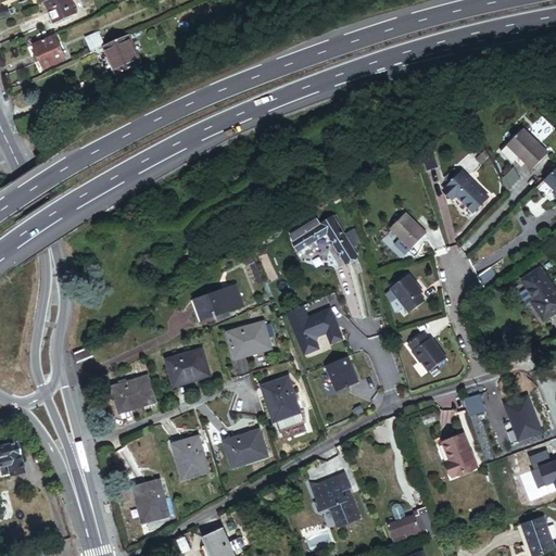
[(48,0),(43,2),(52,24),(76,14),(70,0),(48,0)]
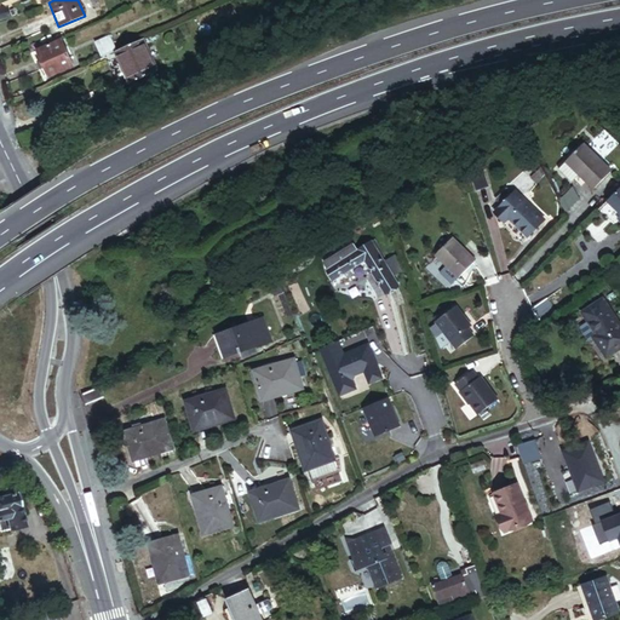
[(96,46),(101,58),(116,51),(110,39),(96,46)]
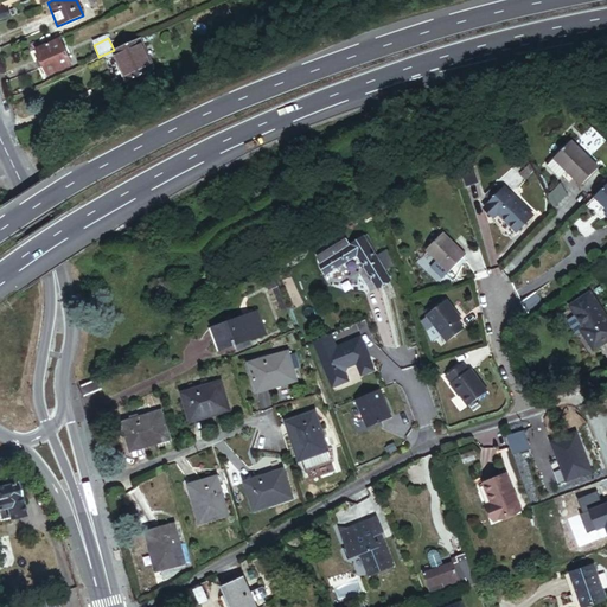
[(139,39),(114,50),(119,61),(106,66),(110,77),(122,71),(127,82),(152,71),(139,39)]
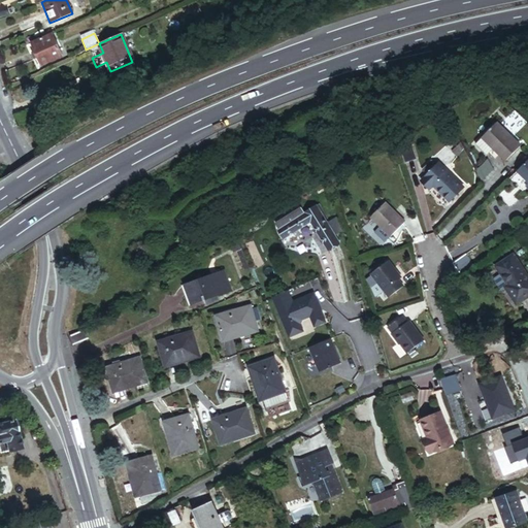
[(52,35),(31,44),(34,51),(32,53),(35,61),(37,60),(41,67),(62,58),(52,35)]
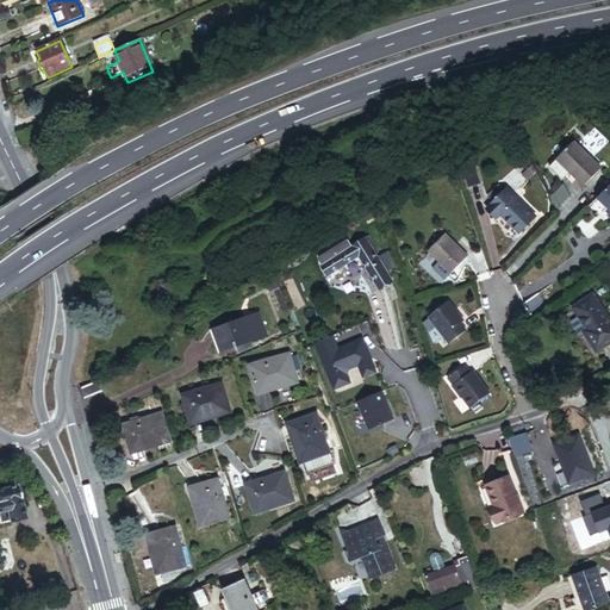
[(29,130),(20,131),(17,134),(19,144),(31,142),(29,130)]
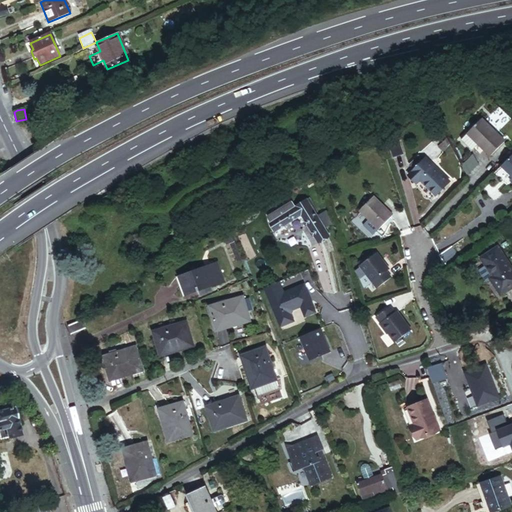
[(511,120),(505,114),(500,120),(507,126),(511,120)]
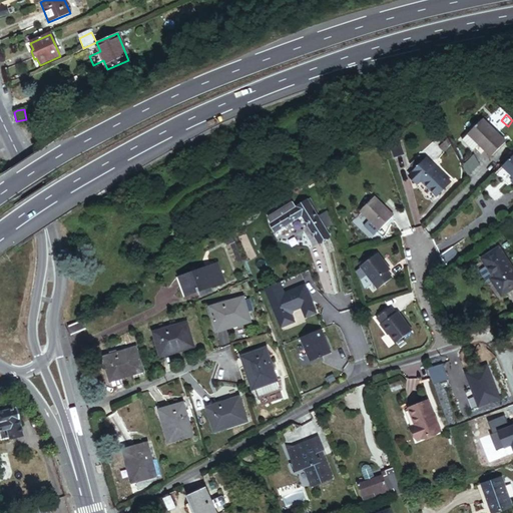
[(482,118),(459,141),(470,151),(475,147),(487,159),(505,141),(482,118)]
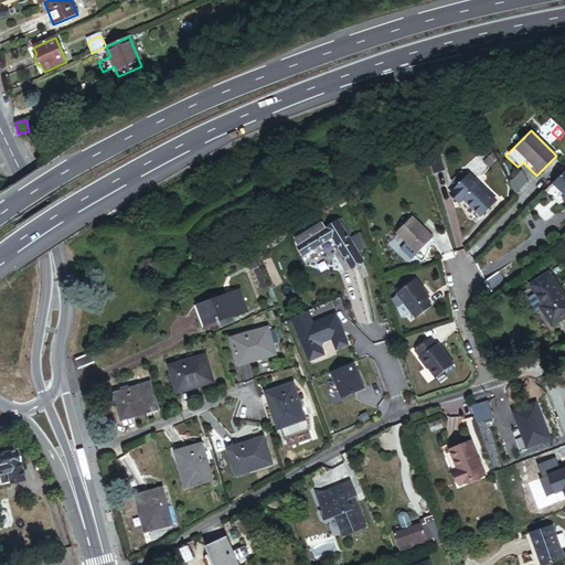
[(439,155),(428,158),(432,170),(443,167),(439,155)]
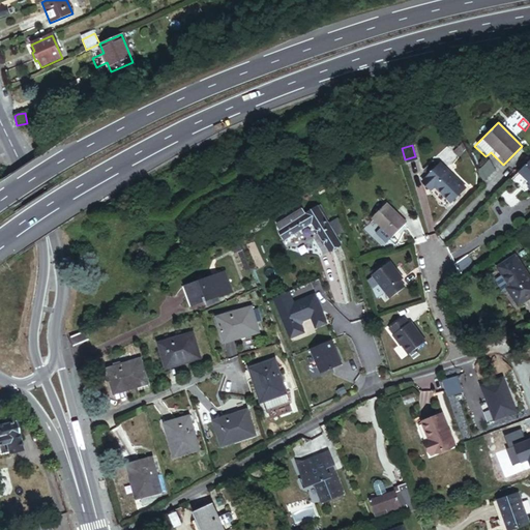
[(529,159),(518,172),(529,184),(527,187),(529,190),(529,159)]
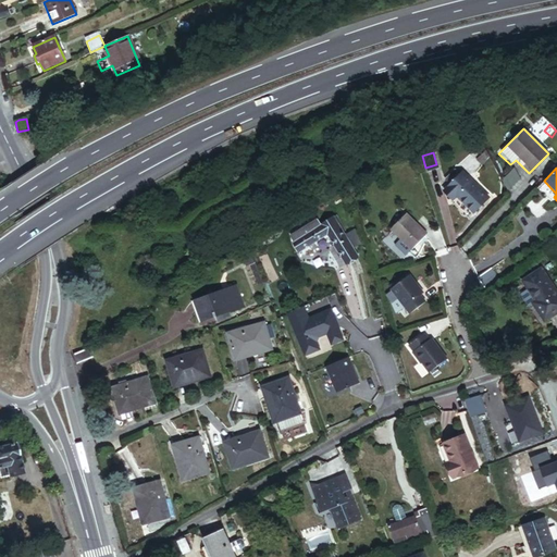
[(490,198),(463,172),(448,188),(457,197),(474,214),(490,198)]
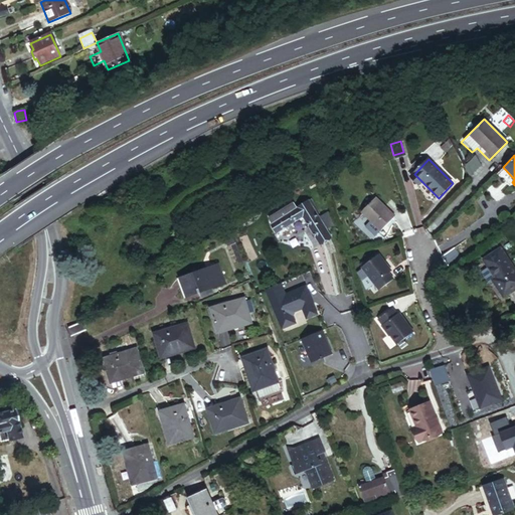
[(422,165),(418,161),(412,167),(416,171),(422,165)]
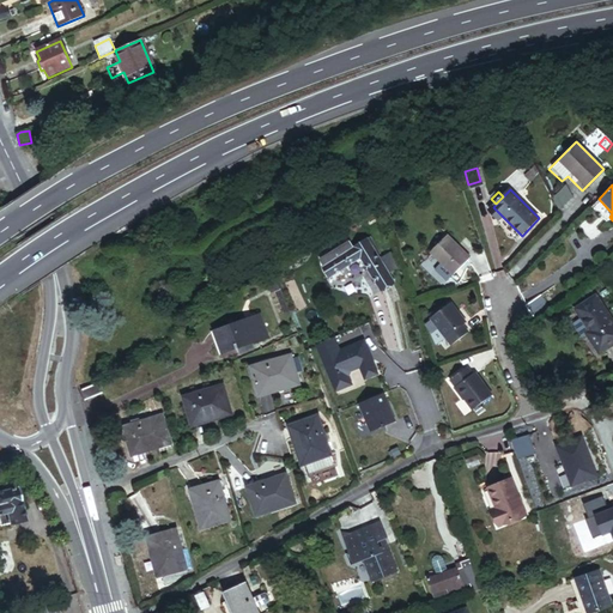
[(557,195),(552,198),(559,210),(564,208),(557,195)]
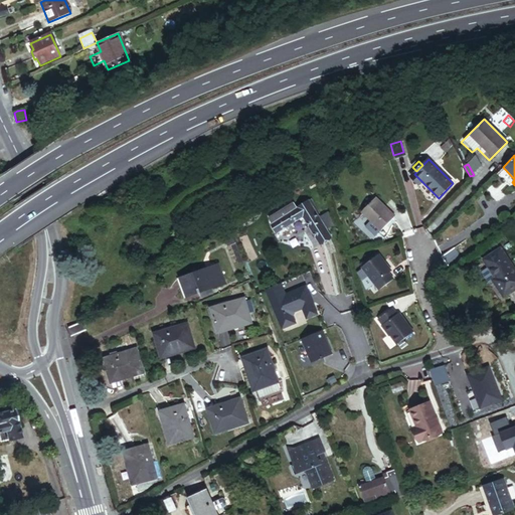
[(414,174),(410,178),(418,186),(422,182),(414,174)]
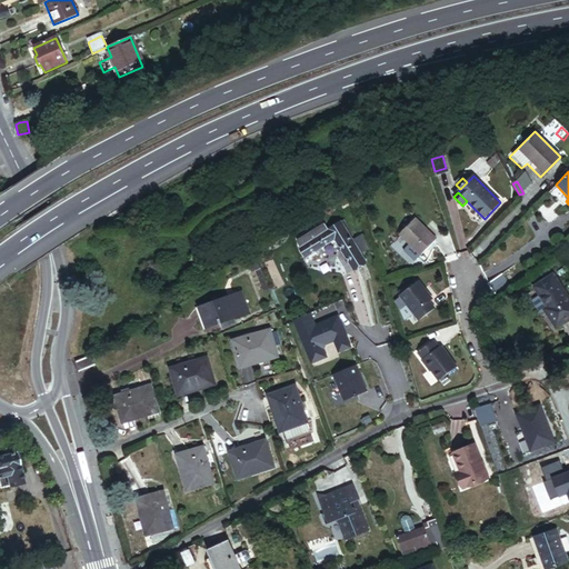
[(416,219),(399,235),(421,257),(437,240),(416,219)]
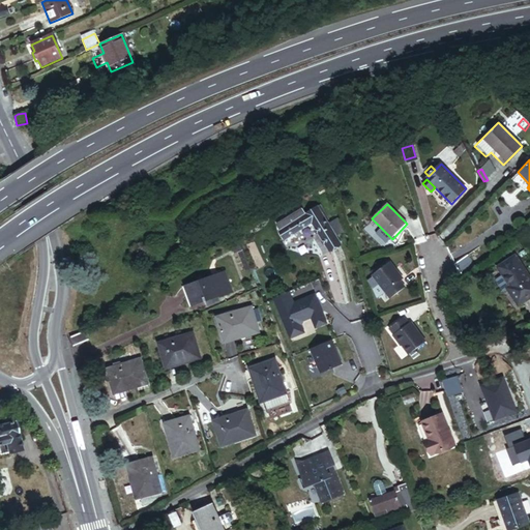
[(278,231),(285,241),(312,225),(328,253),(342,244),(318,205),(304,213),(300,206),(274,222),(280,231),(278,231)]
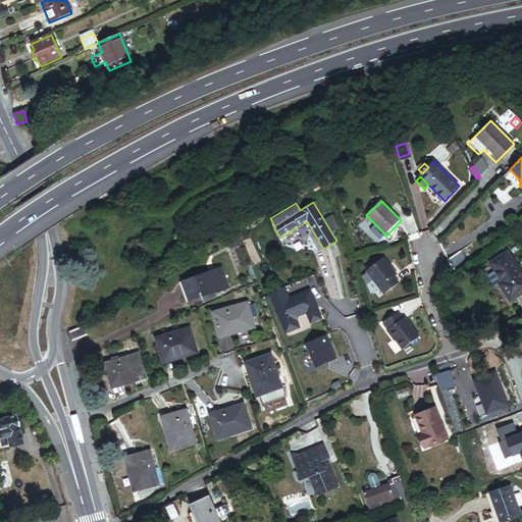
[(232,236),(223,241),(226,245),(233,240),(232,236)]
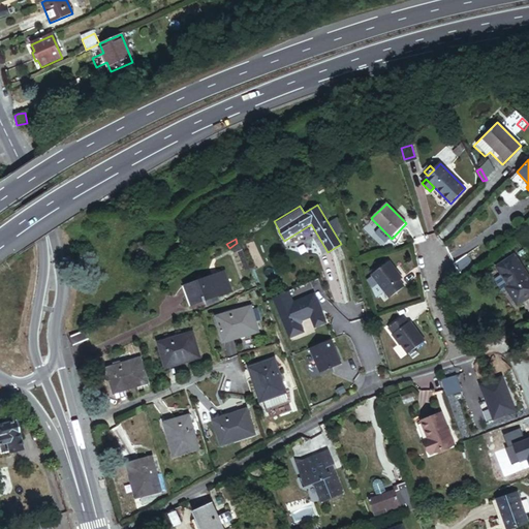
[(244,260),(237,243),(229,248),(227,249),(229,252),(231,250),(234,253),(237,252),(241,261),(244,260)]
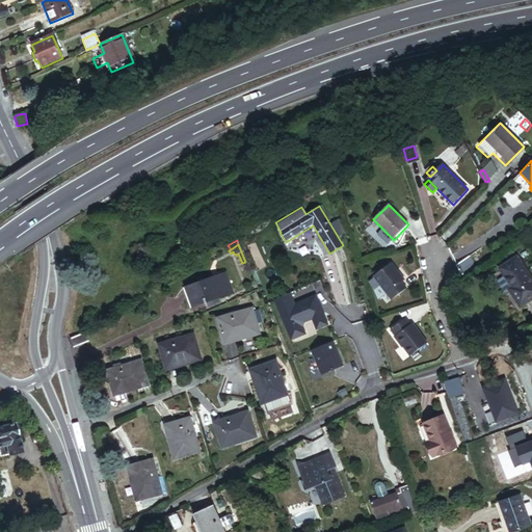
[(231,254),(229,250),(212,261),(213,264),(231,254)]
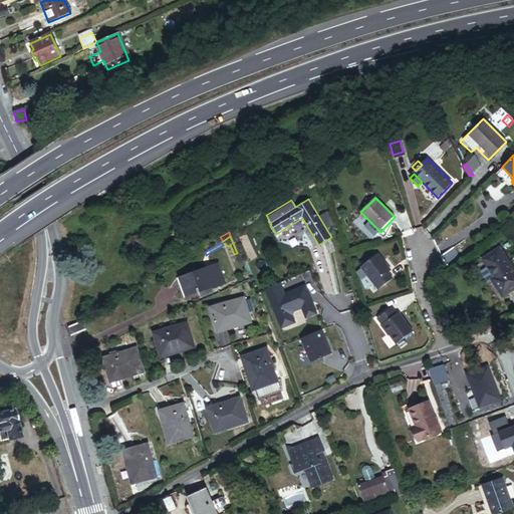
[(513,289),(513,269),(499,247),(482,259),(493,276),(490,278),(503,297),(513,289)]
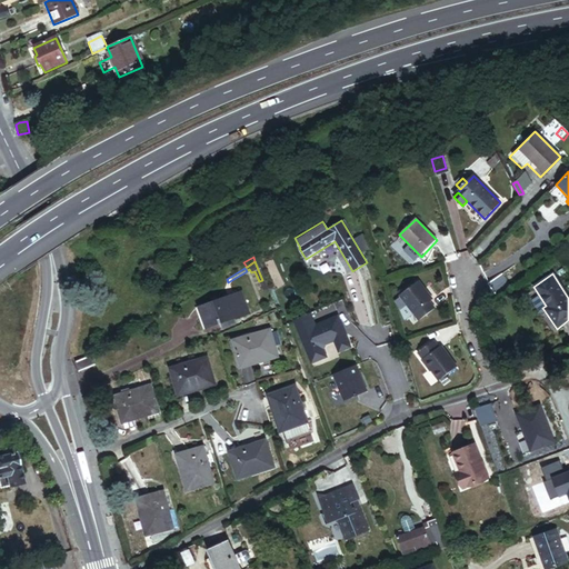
[(413,283),(395,298),(412,323),(429,311),(425,305),(427,302),(413,283)]
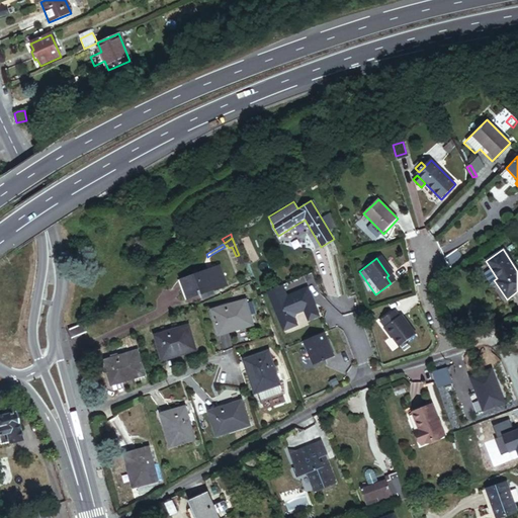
[(180,280),(187,300),(192,298),(192,299),(199,297),(200,300),(213,296),(211,291),(225,287),(218,267),(180,280)]
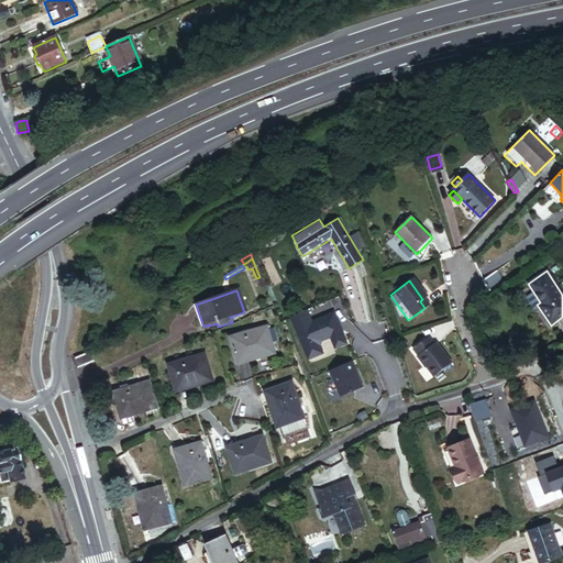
[(312,319),(307,307),(290,315),(308,359),(324,352),(321,343),(323,340),(331,337),(334,348),(349,342),(334,310),(312,319)]
